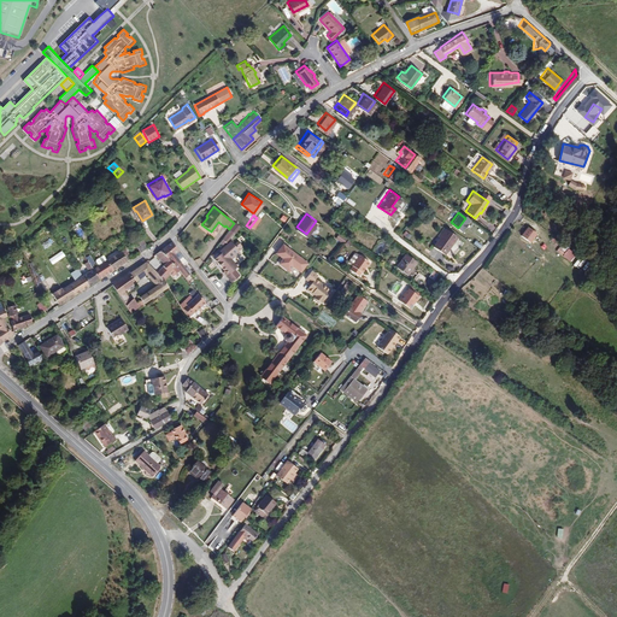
[(521,236),(530,244),(538,235),(528,228),(521,236)]
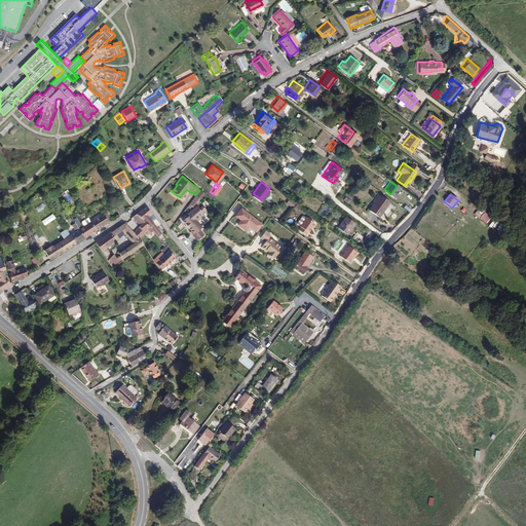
[(287,199),(294,204),(297,200),(290,195),(287,199)]
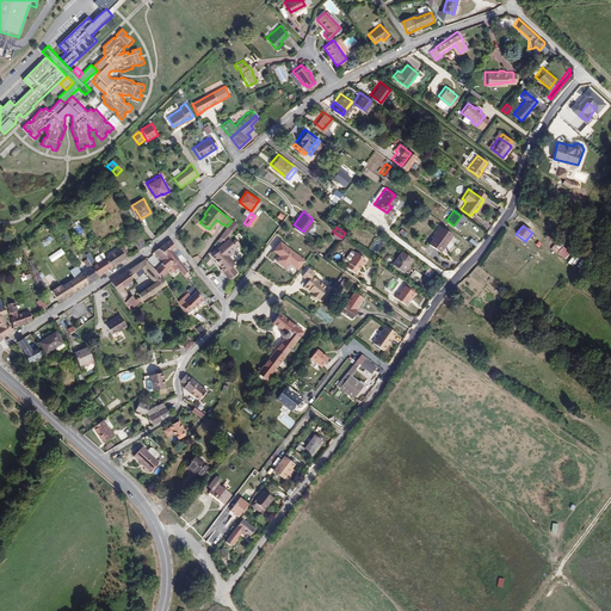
[(455,235),(443,227),(430,244),(442,252),(455,235)]
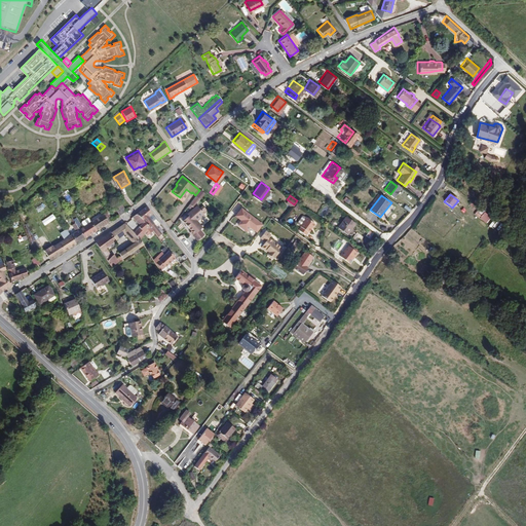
[(189,211),(190,212),(183,219),(192,229),(190,230),(198,238),(204,232),(200,228),(202,225),(195,218),(203,211),(201,209),(199,205),(198,207),(196,203),(189,211)]
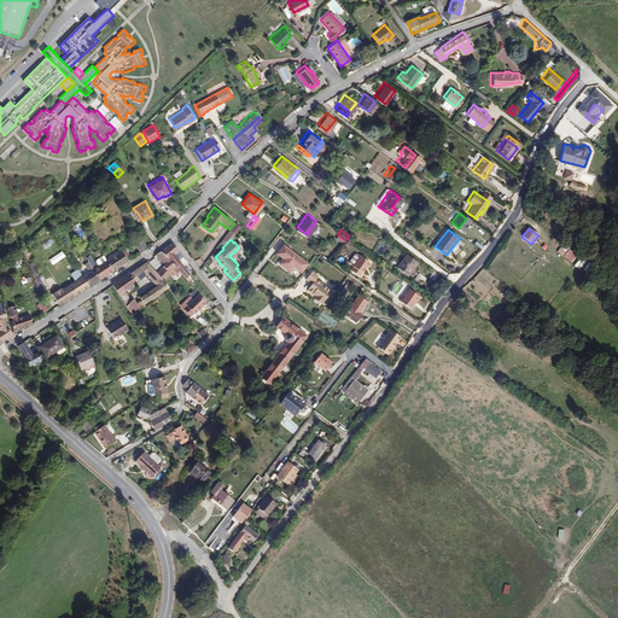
[(136,255),(146,248),(144,242),(138,245),(134,248),(136,255)]
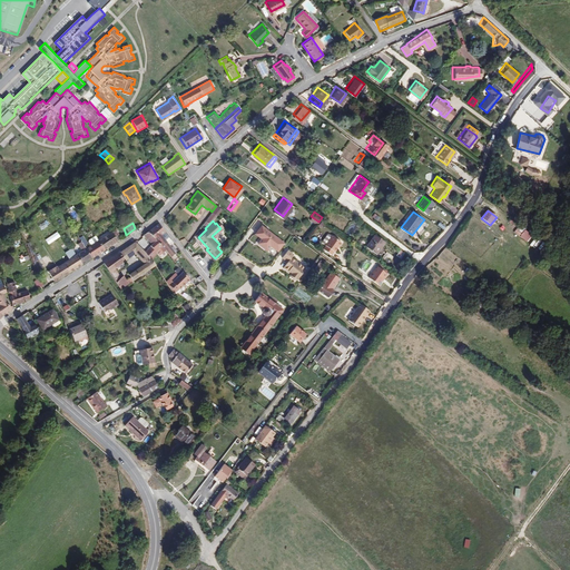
[(163,247),(169,255),(174,252),(164,239),(159,234),(164,231),(158,224),(148,231),(159,244),(160,245),(163,247)]
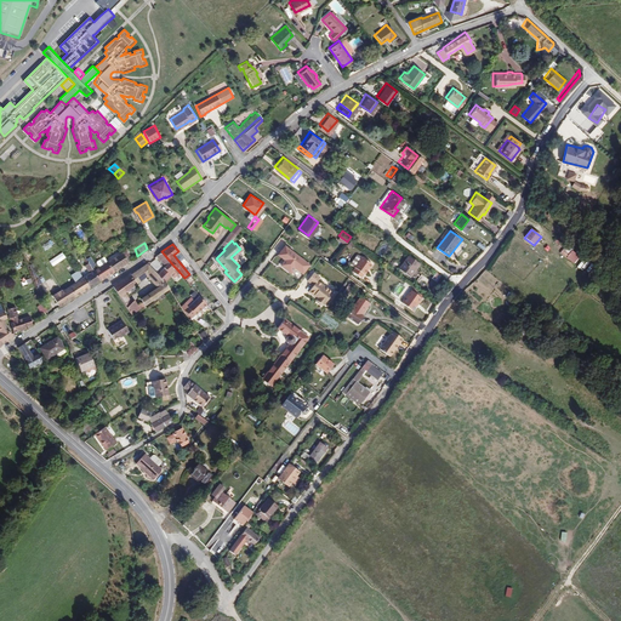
[(311,263),(284,246),(278,256),(303,273),(311,263)]
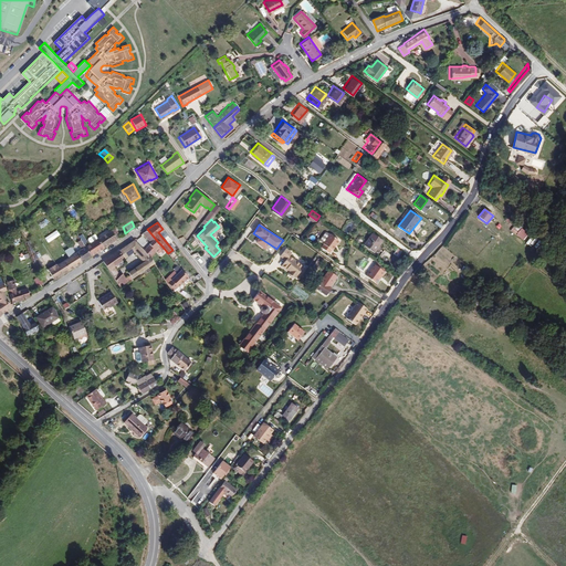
[(113,228),(96,240),(102,249),(115,240),(112,234),(116,232),(113,228)]
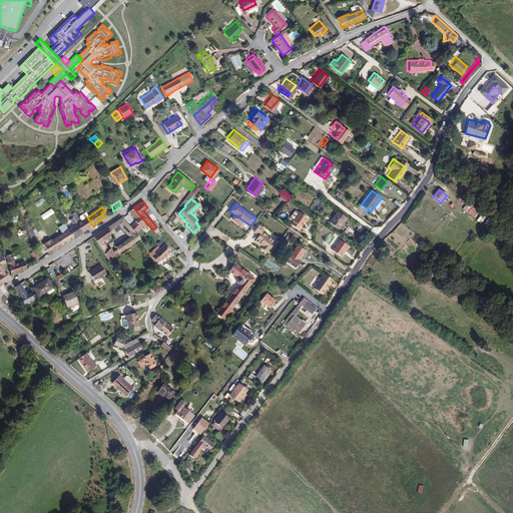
[(473,206),(469,212),(474,217),(479,211),(473,206)]
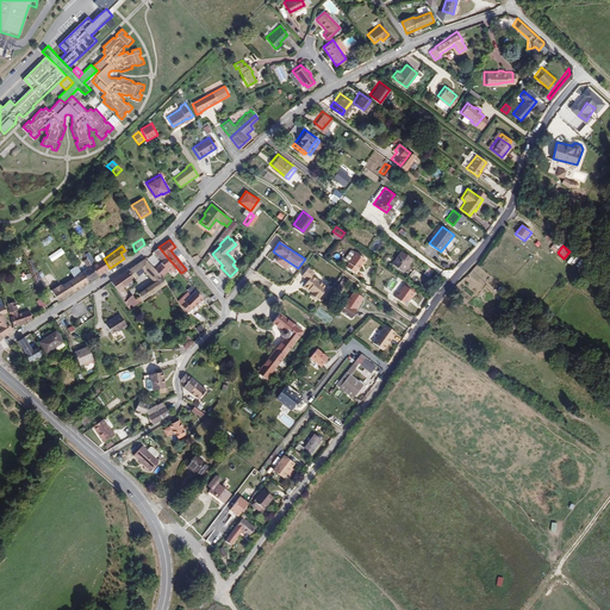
[(151,271),(155,274),(160,269),(161,268),(170,261),(159,247),(150,251),(160,262),(157,263),(159,265),(151,271)]
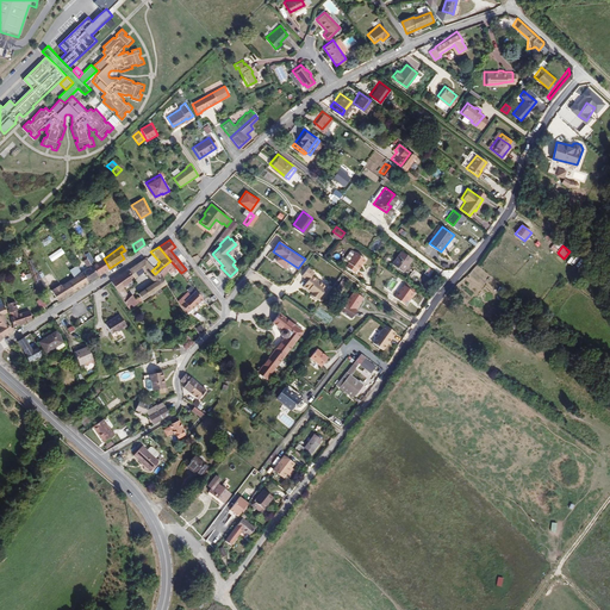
[(350,247),(346,254),(350,256),(356,249),(353,247),(350,247)]
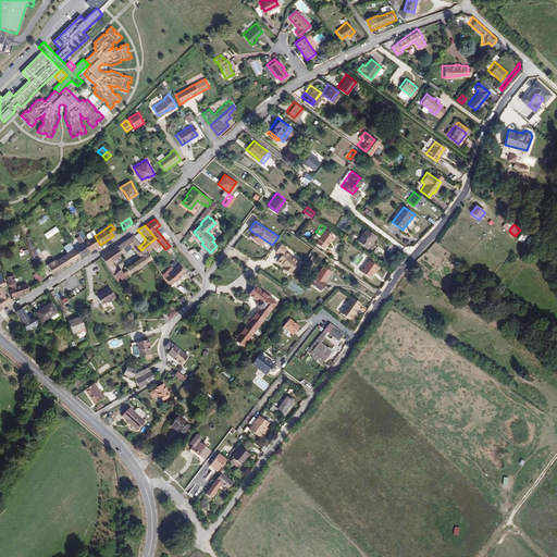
[(325,227),(320,234),(330,242),(331,238),(334,234),(325,227)]
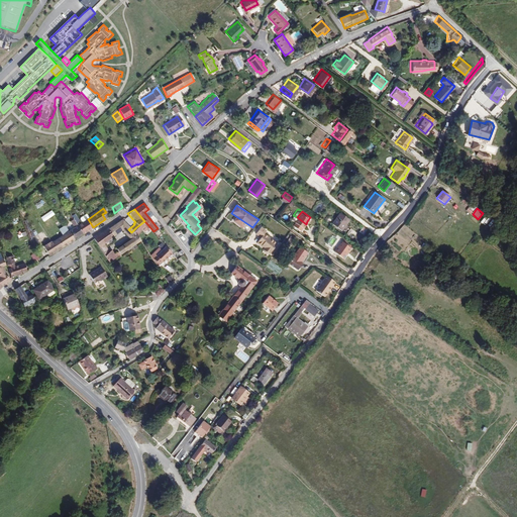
[(350,219),(339,212),(332,222),(342,230),(350,219)]
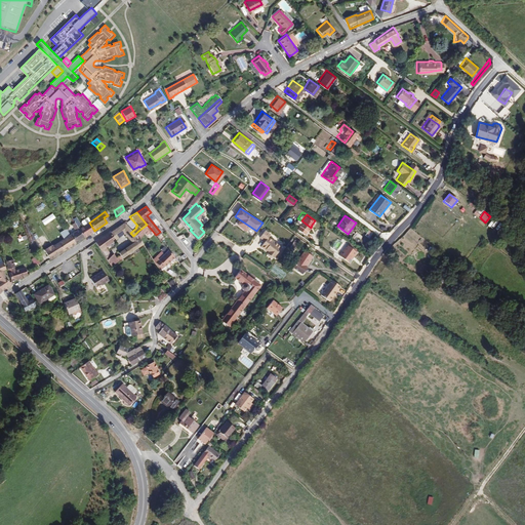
[(301,220),(300,224),(298,227),(306,233),(308,230),(309,230),(311,228),(301,220)]
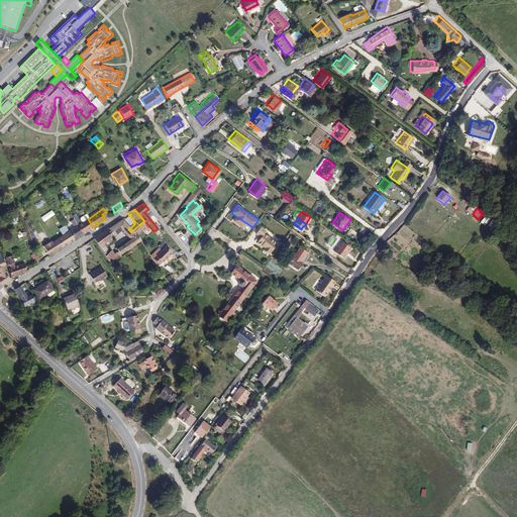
[(76,226),(71,218),(68,221),(72,229),(67,233),(72,241),(82,235),(76,226)]
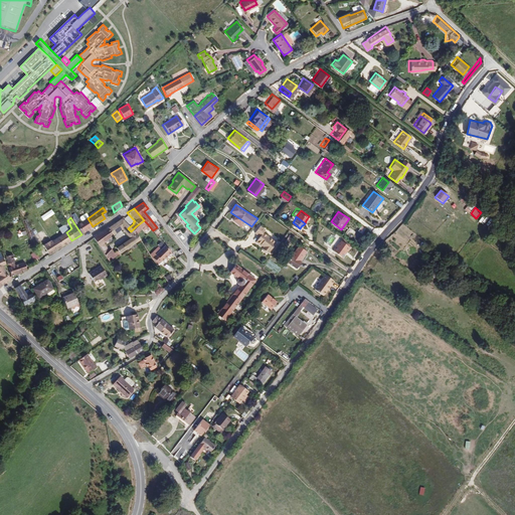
[(93,226),(88,218),(75,225),(81,234),(93,226)]
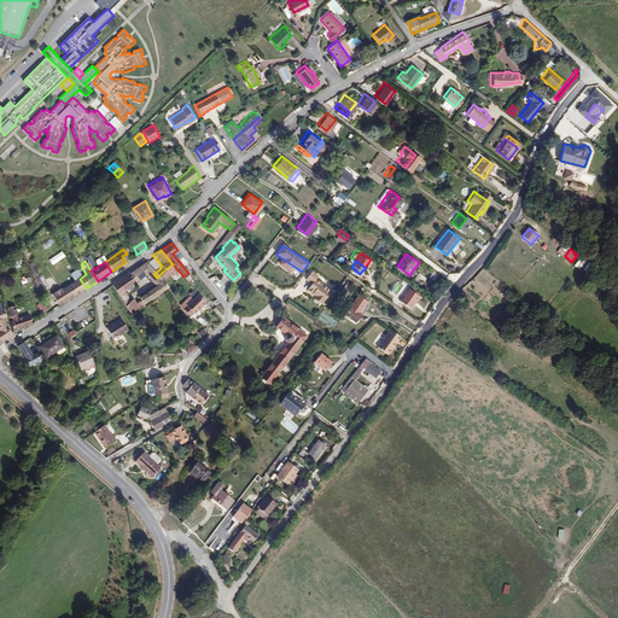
[(143,304),(164,289),(159,283),(157,278),(153,274),(144,262),(138,266),(144,274),(153,286),(138,297),(139,299),(143,304)]
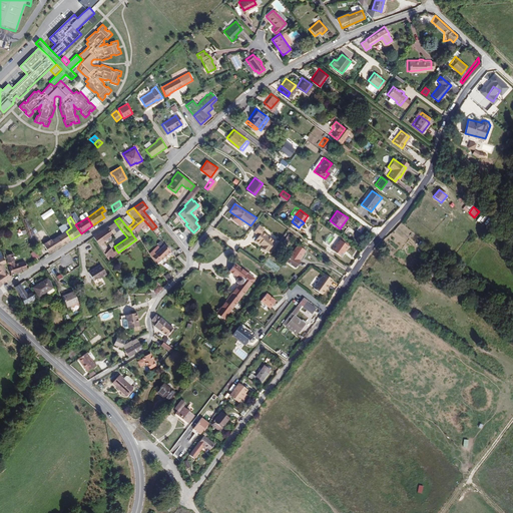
[(137,227),(144,220),(143,219),(135,225),(137,227)]
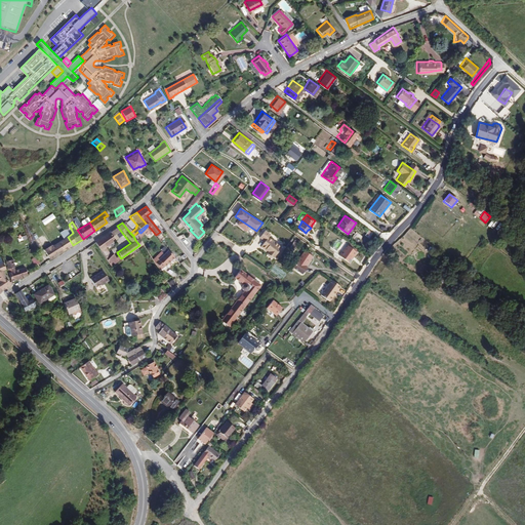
[(117,226),(109,231),(113,239),(122,233),(117,226)]
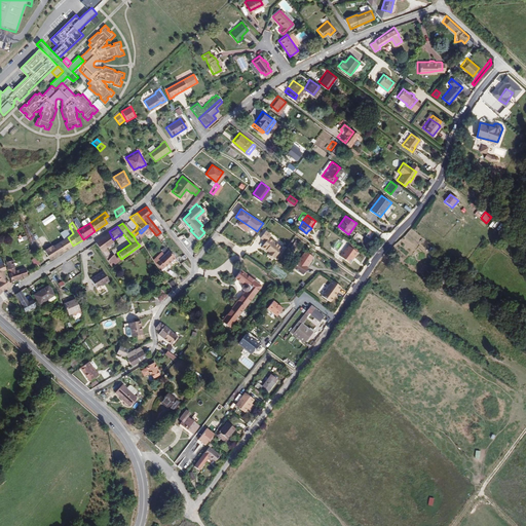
[(50,248),(58,257),(73,246),(68,237),(64,230),(62,231),(61,229),(58,231),(63,239),(50,248)]
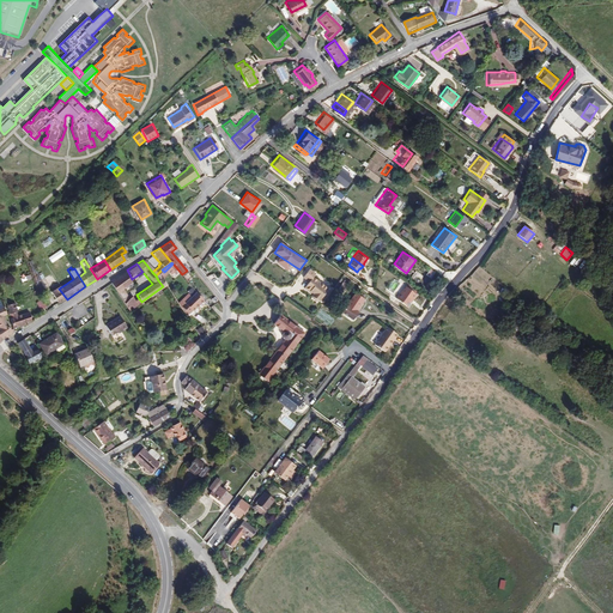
[(310,280),(307,286),(311,291),(313,290),(316,292),(315,293),(315,295),(316,297),(319,299),(321,298),(322,299),(331,286),(314,275),(317,272),(310,267),(304,275),(310,280)]
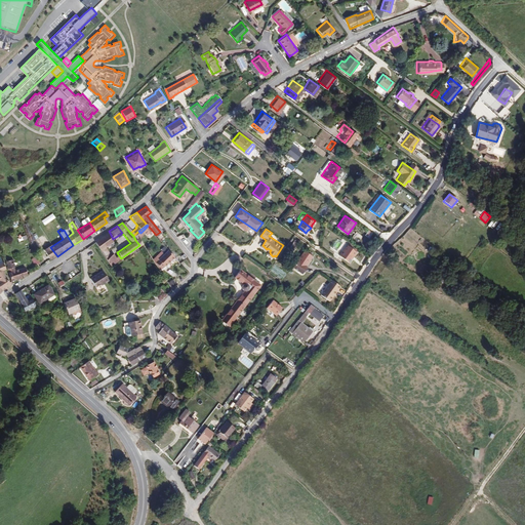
[(368,230),(364,235),(369,238),(373,233),(368,230)]
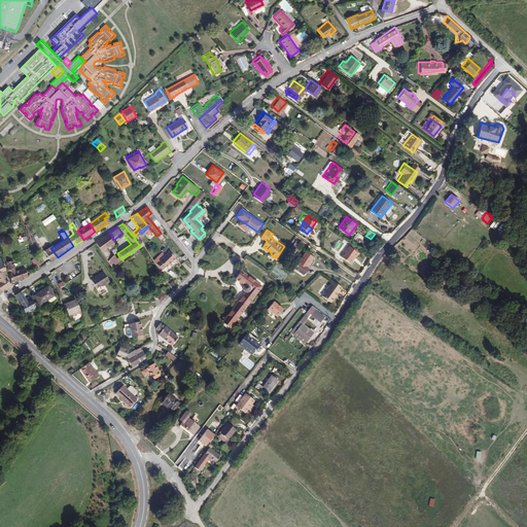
[(109,232),(94,243),(99,250),(103,248),(113,241),(113,240),(109,232)]
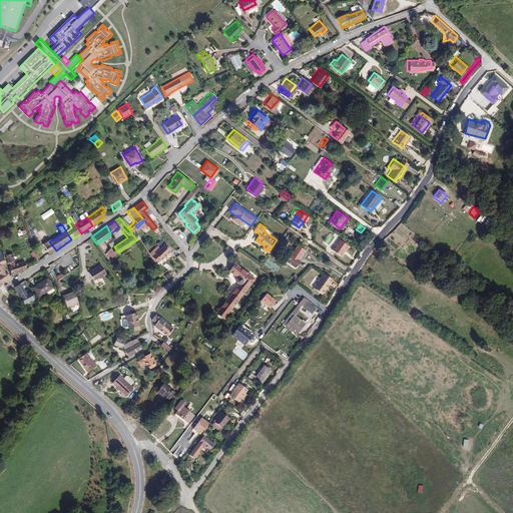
[(349,244),(351,241),(342,234),(340,237),(349,244)]
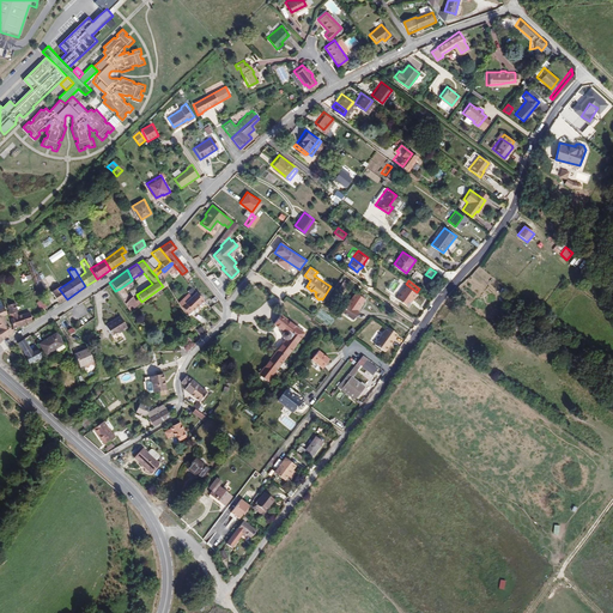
[(410,299),(411,299),(417,292),(406,284),(399,292),(410,299)]
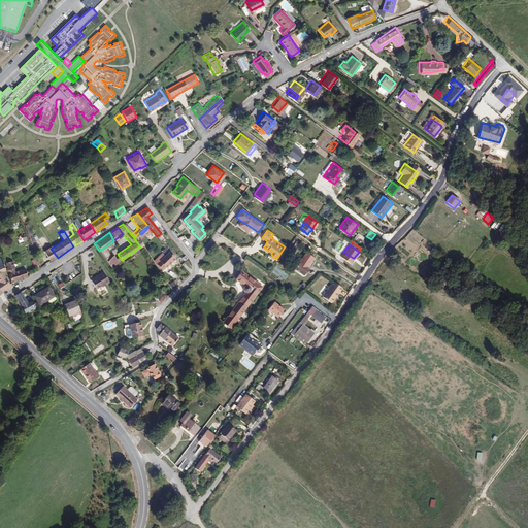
[(167,248),(153,261),(162,271),(177,258),(167,248)]
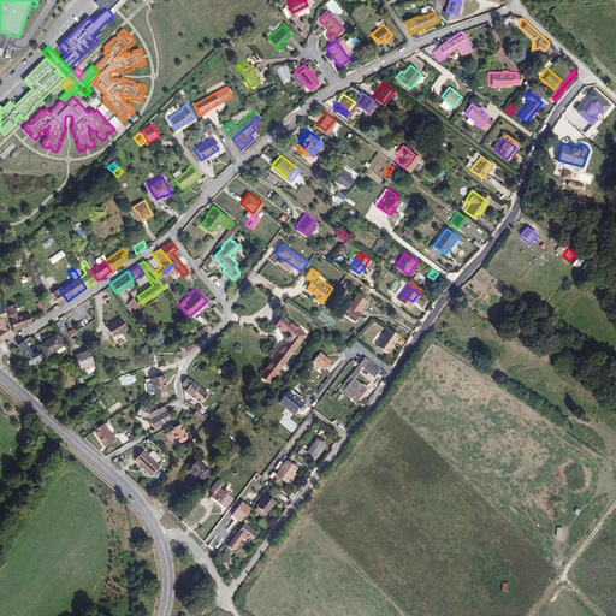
[(120,290),(116,292),(128,313),(132,309),(130,306),(132,303),(129,298),(128,300),(120,290)]
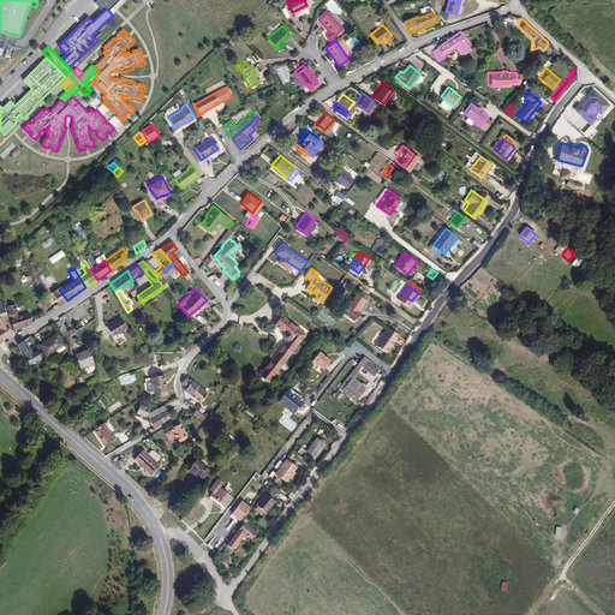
[(364,298),(356,292),(347,304),(346,303),(341,310),(353,317),(358,310),(357,309),(364,298)]
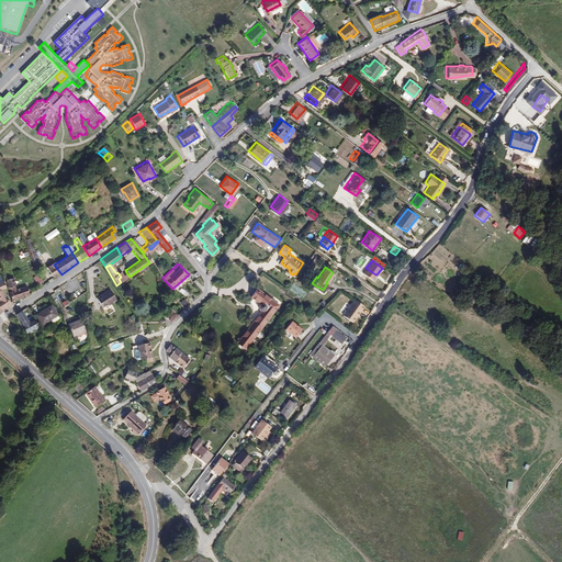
[(372,279),(375,274),(366,268),(363,271),(372,279)]
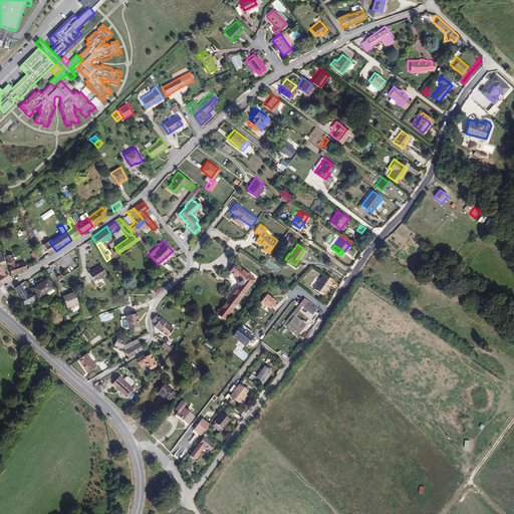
[(37,251),(31,253),(34,261),(40,258),(37,251)]
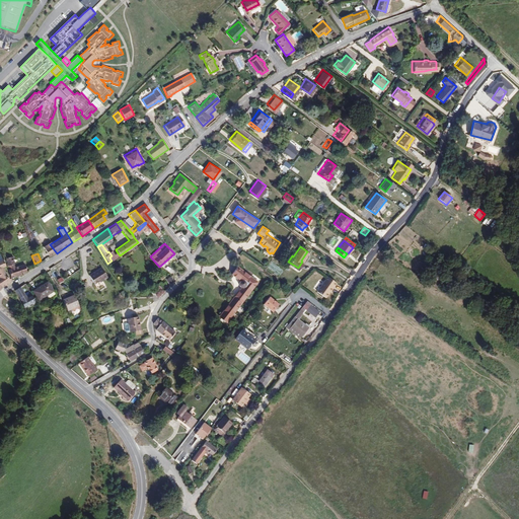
[(13,256),(6,258),(8,266),(11,265),(15,264),(13,256)]
